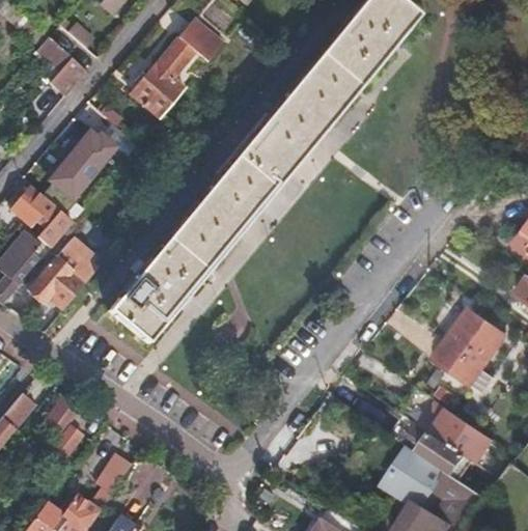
[(0,15),(40,49),(51,38),(6,0),(1,6),(0,6),(0,15)]
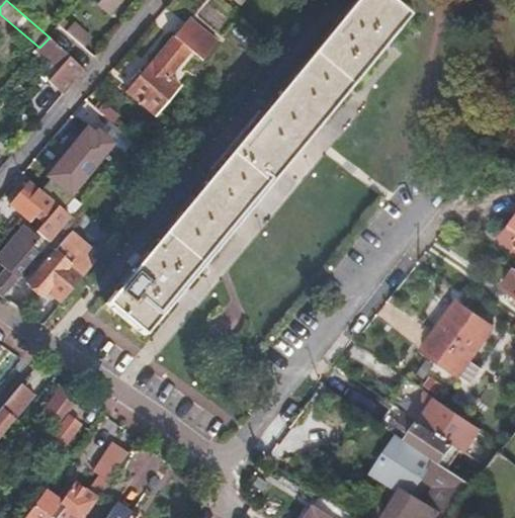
[(100,0),(113,11),(121,0),(100,0)]
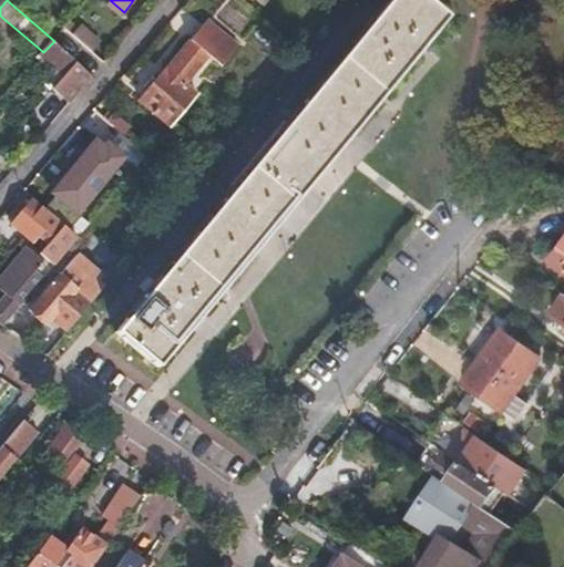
[(450,14),(432,0),(393,0),(120,331),(161,364),(450,14)]
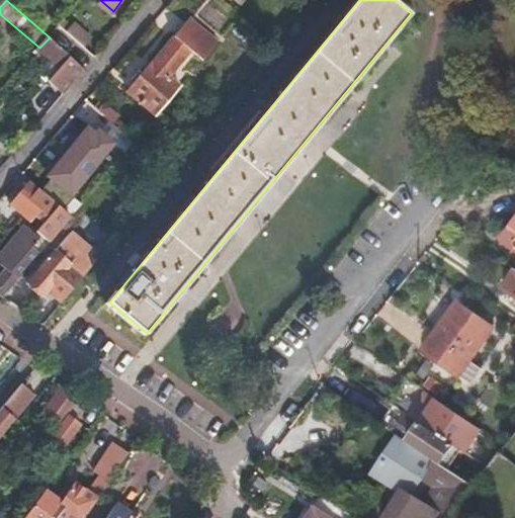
[(204,61),(219,44),(189,19),(129,92),(157,116),(180,88),(168,77),(191,50),(204,61)]
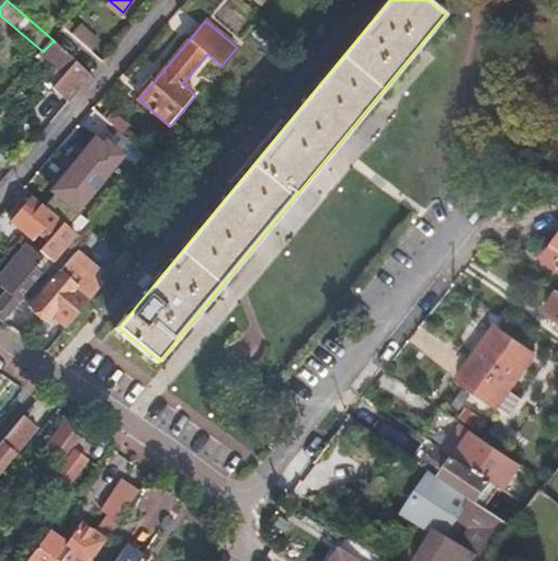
[(72,35),(78,29),(69,22),(64,27),(72,35)]
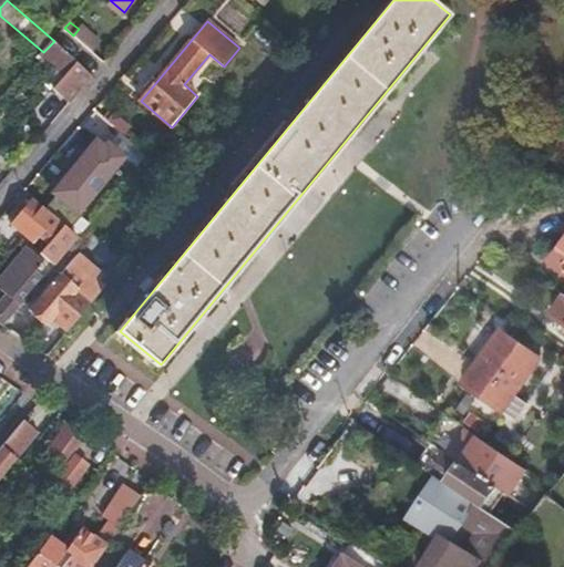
[(90,49),(93,52),(101,41),(85,28),(79,29),(73,35),(90,49)]
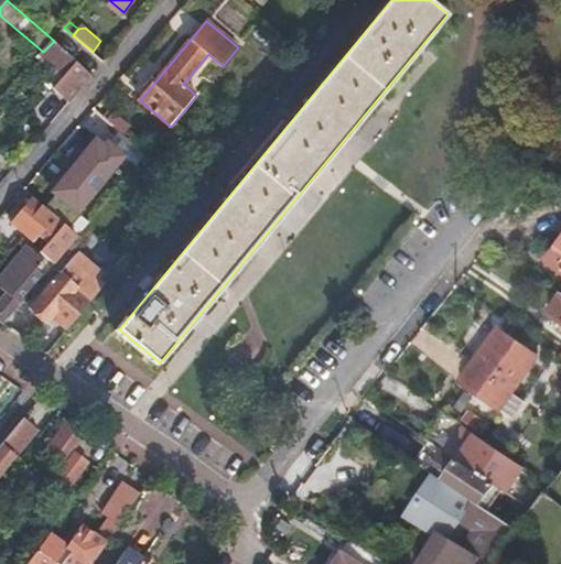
[(29,68),(54,89),(78,62),(54,41),(43,52),(29,68)]
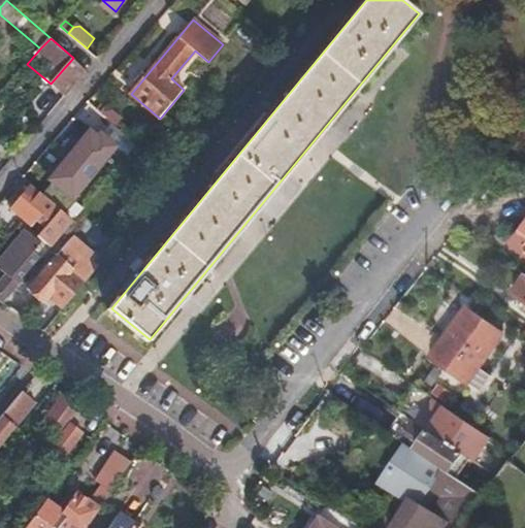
[(73,58),(51,84),(66,97),(88,71),(73,58)]
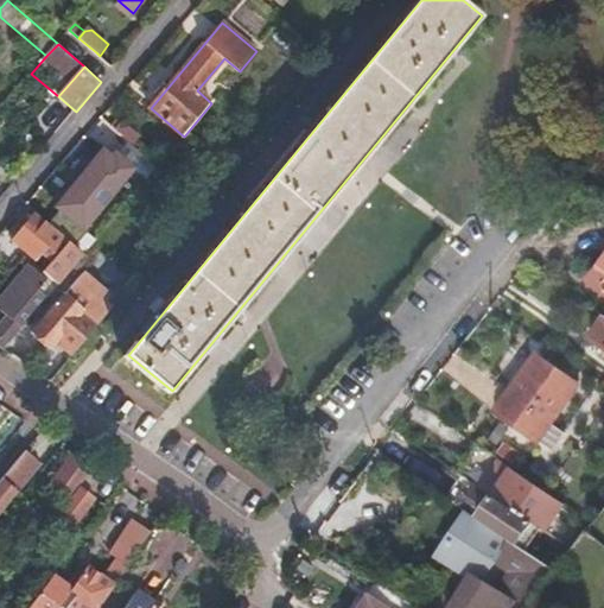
[(135,146),(112,125),(93,147),(118,169),(125,159),(135,146)]
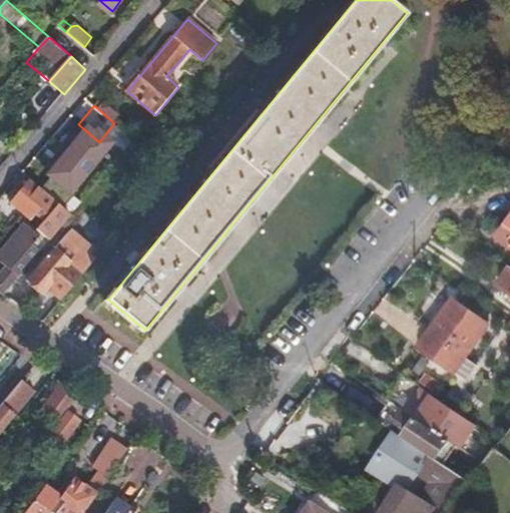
[(105,134),(125,151),(135,140),(114,123),(105,134)]
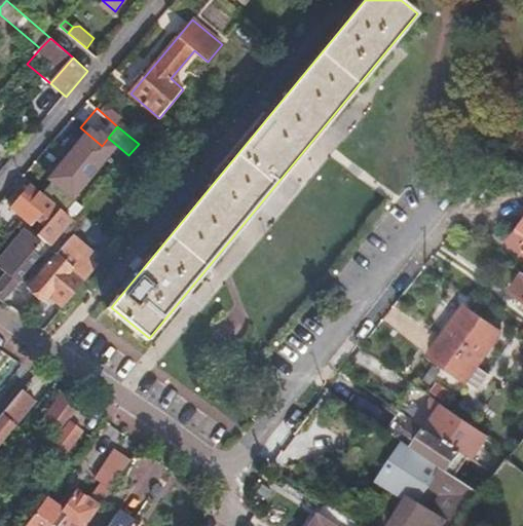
[(102,146),(80,127),(53,159),(77,179),(104,147),(102,146)]
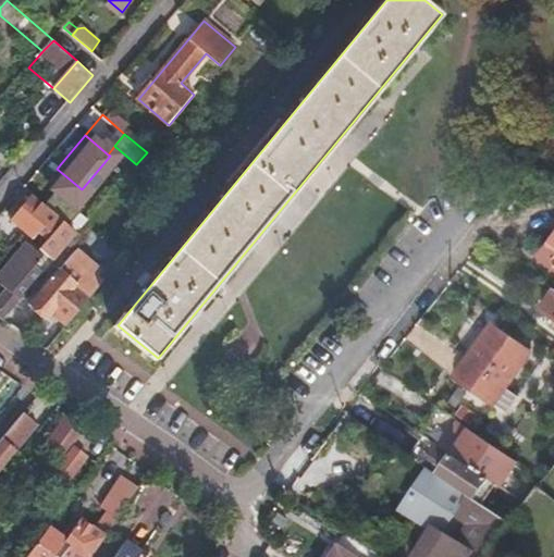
[(66,229),(31,199),(14,219),(34,235),(39,230),(54,242),(66,229)]
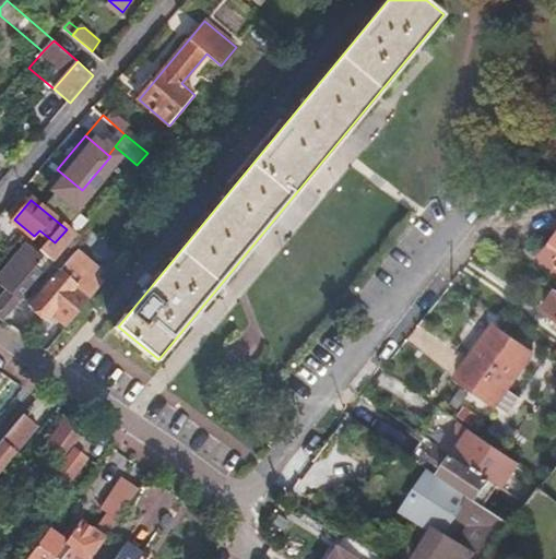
[(0,219),(0,244),(13,248),(22,237),(7,233),(12,226),(2,218),(0,219)]
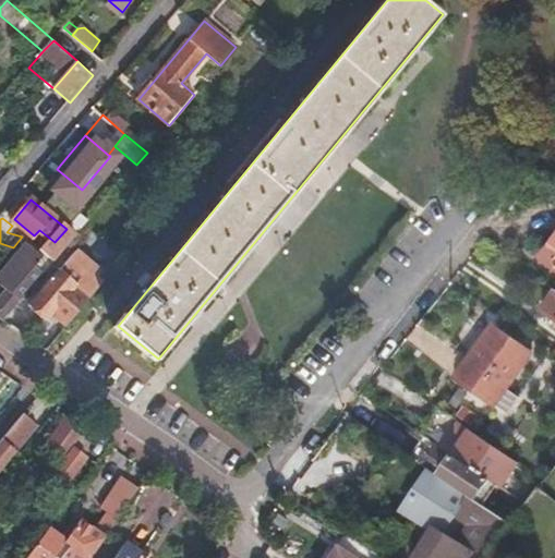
[(0,302),(0,317),(7,323),(45,275),(35,267),(44,256),(27,243),(0,276),(0,280),(11,290),(0,302)]
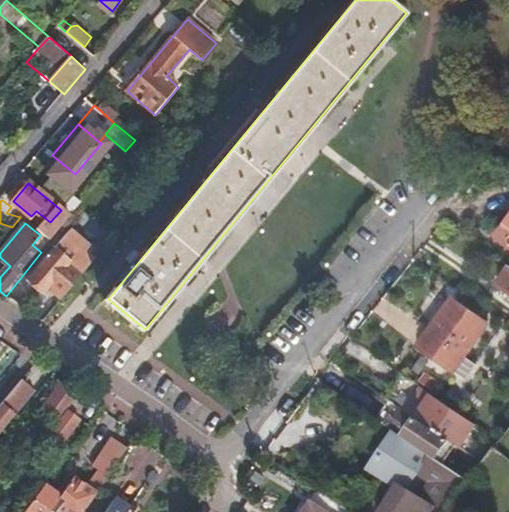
[(508,227),(500,240),(508,245),(508,227)]
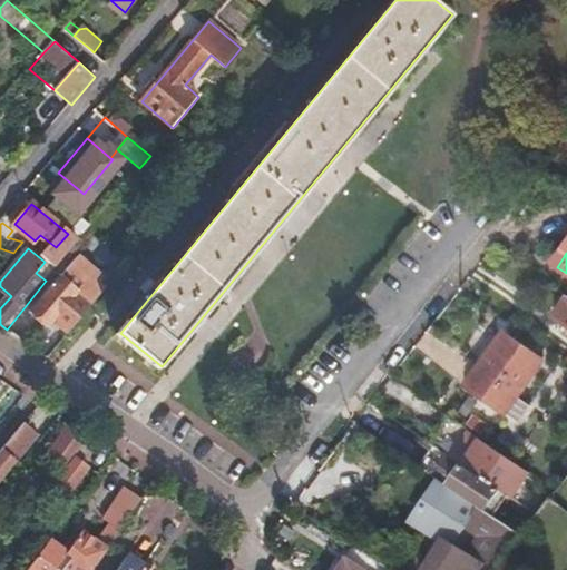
[(55,321),(71,335),(94,307),(87,301),(98,287),(71,265),(32,313),(50,327),(51,325),(55,321)]
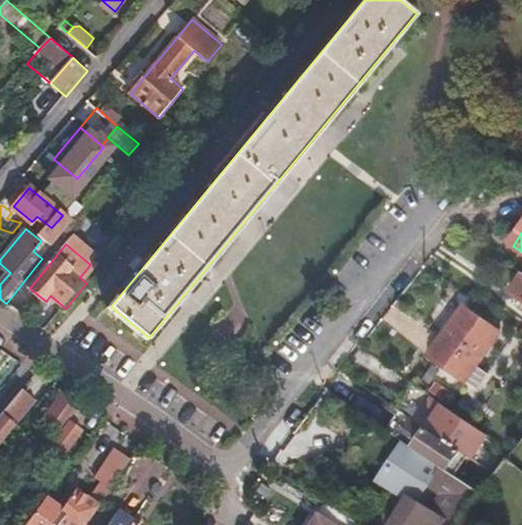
[(521,280),(512,294),(521,301),(521,280)]
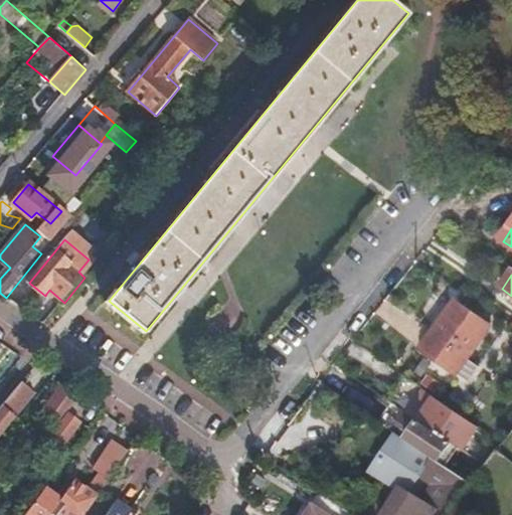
[(90,286),(83,282),(69,299),(74,304),(90,286)]
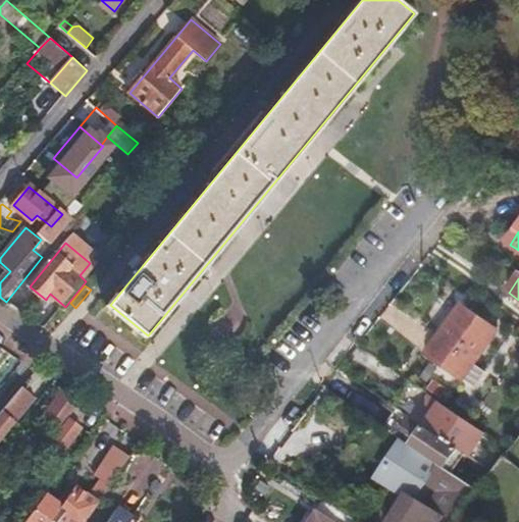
[(47,298),(62,310),(65,307),(50,294),(47,298)]
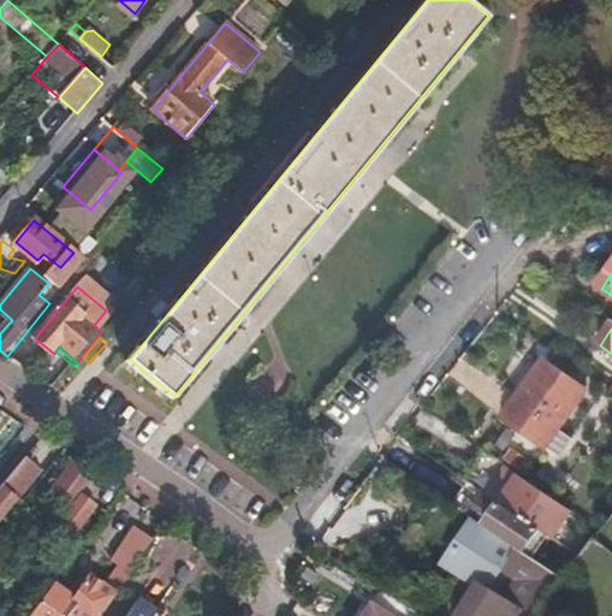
[(587,392),(545,363),(506,420),(547,449),(587,392)]
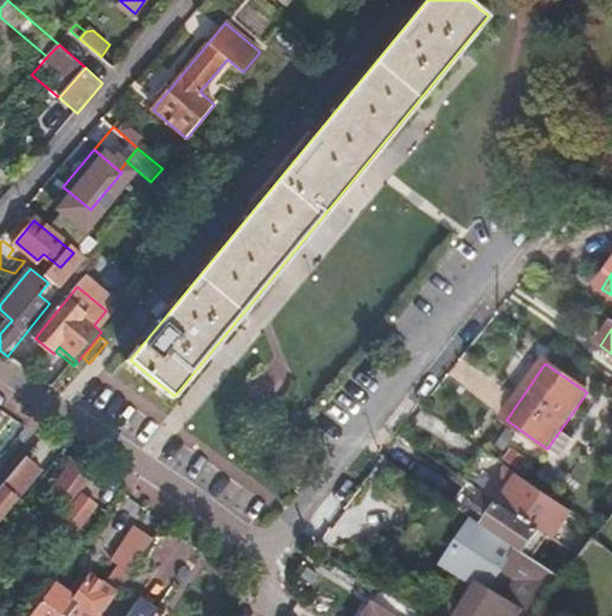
[(572,511),(482,450),(463,479),(500,504),(542,532),(554,540),(572,511)]
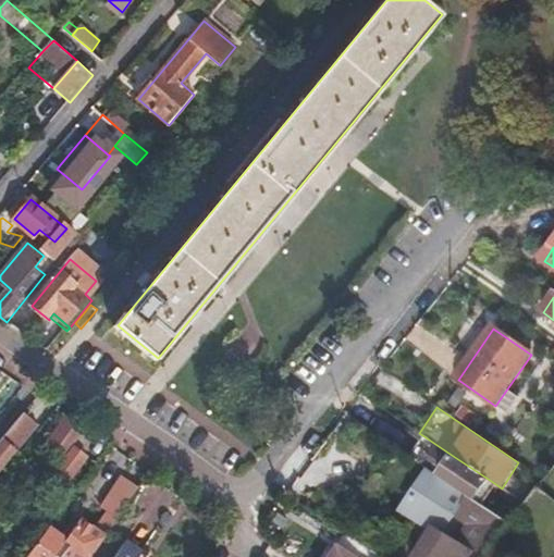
[(25,412),(0,442),(0,459),(4,463),(24,441),(20,436),(34,419),(25,412)]
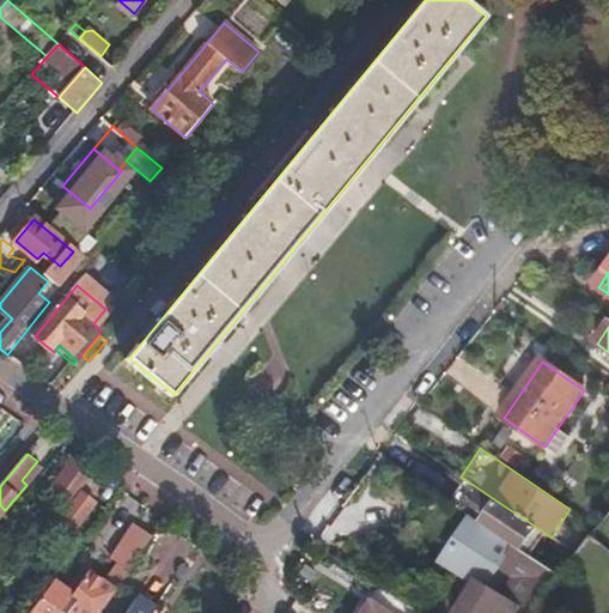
[(79,459),(75,456),(55,484),(74,499),(83,490),(97,471),(79,459)]
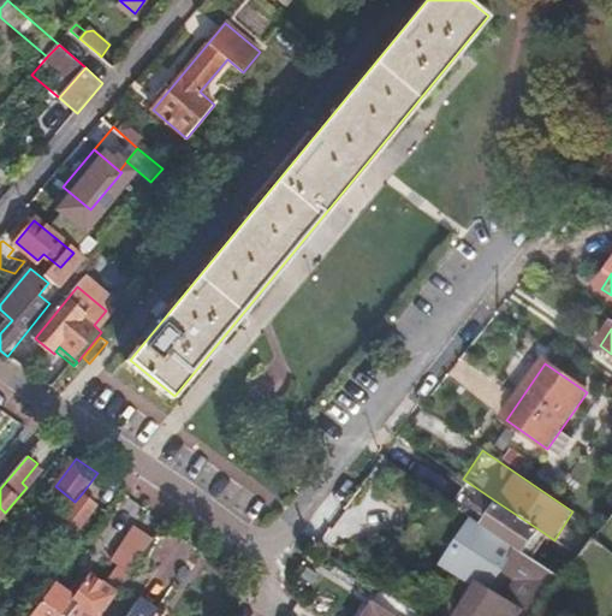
[(83,492),(75,502),(60,521),(76,532),(97,503),(83,492)]
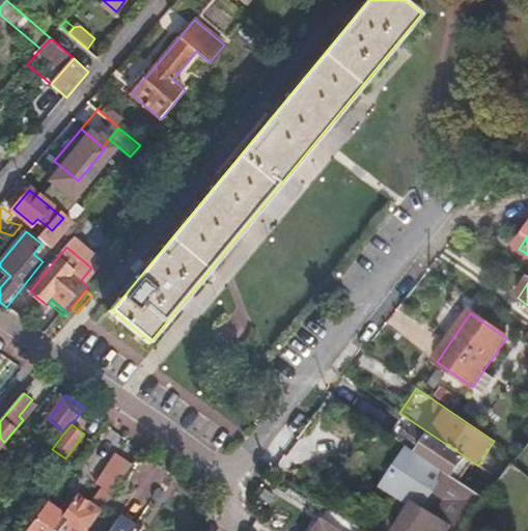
[(447,474),(453,478),(468,458),(432,435),(422,427),(408,447),(418,454),(428,460),(447,474)]
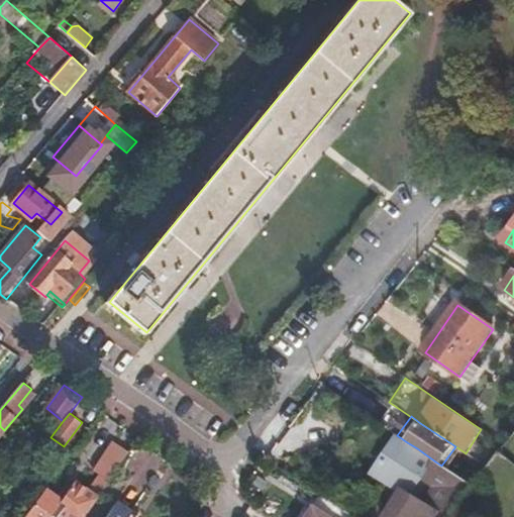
[(513,435),(505,445),(501,451),(510,459),(513,454),(513,435)]
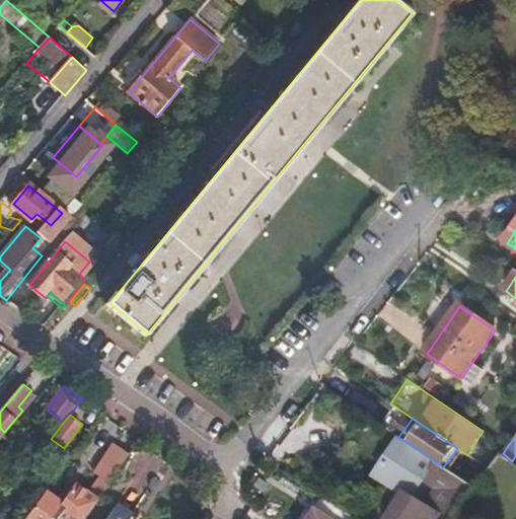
[(56,495),(48,489),(25,518),(58,518),(62,514),(69,518),(84,518),(85,518),(98,499),(130,453),(115,443),(83,489),(78,486),(69,499),(64,496),(56,495)]
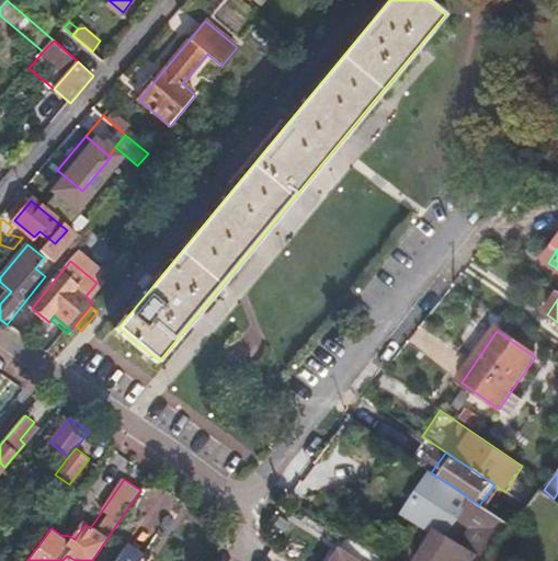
[(479,505),(473,501),(453,487),(443,502),(433,495),(418,519),(436,531),(418,560),(475,560),(476,560),(478,560),(488,560),(513,528),(479,505)]
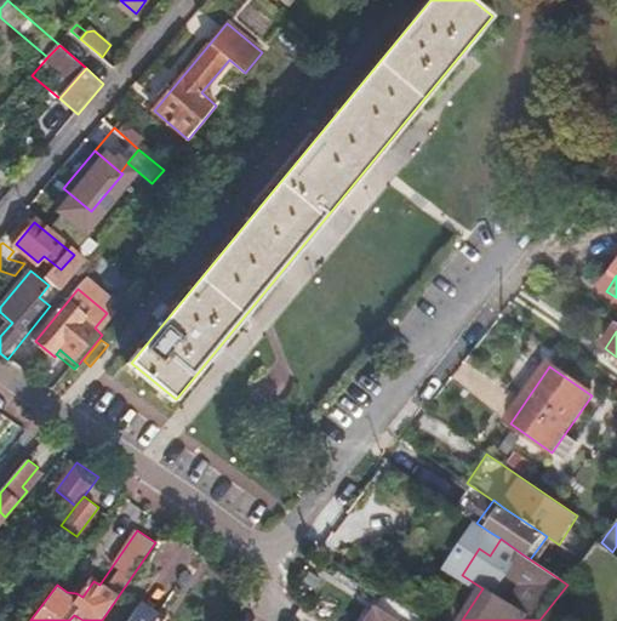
[(154,620),(159,614),(140,600),(126,620),(154,620)]
